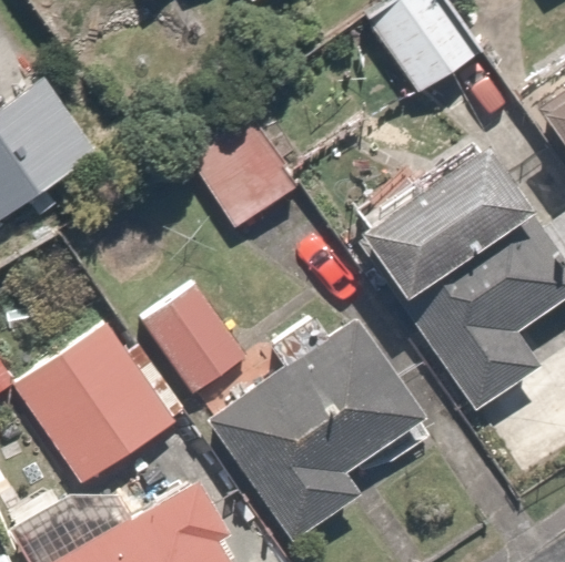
[(434,0),(387,0),(367,14),(426,96),(477,60),(434,0)]
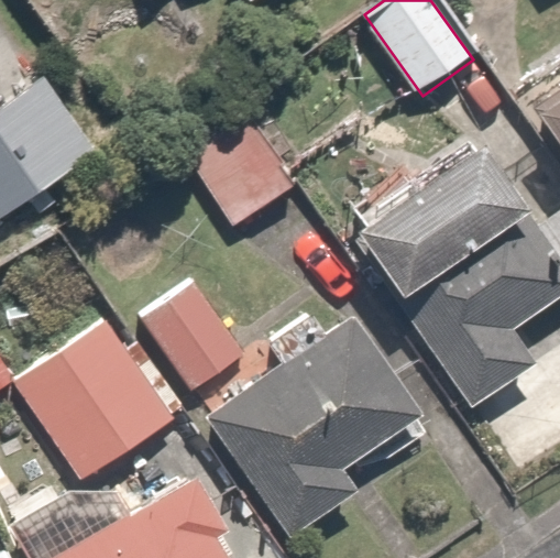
[(0,217),(97,155),(50,84),(0,116),(0,217)]
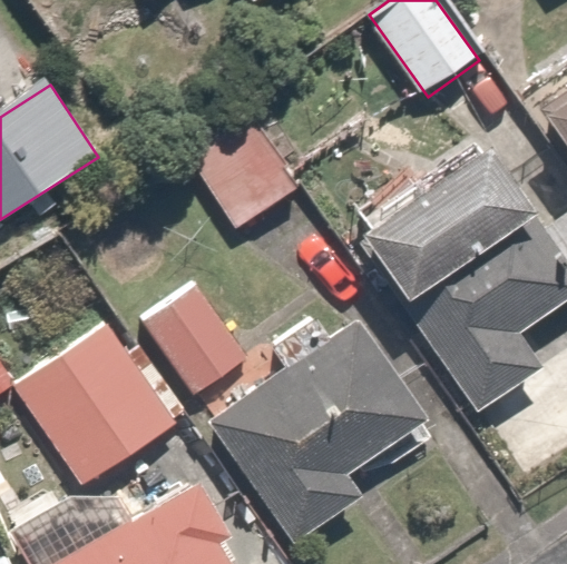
[(230,92),(173,135),(238,226),(296,184),(230,92)]
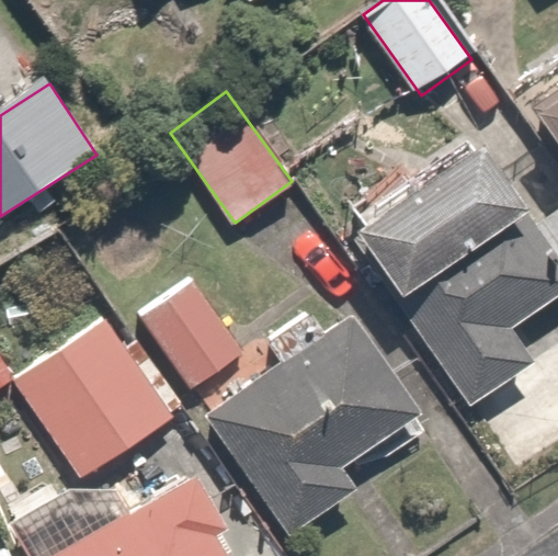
[(557,99),(539,112),(557,139),(557,99)]
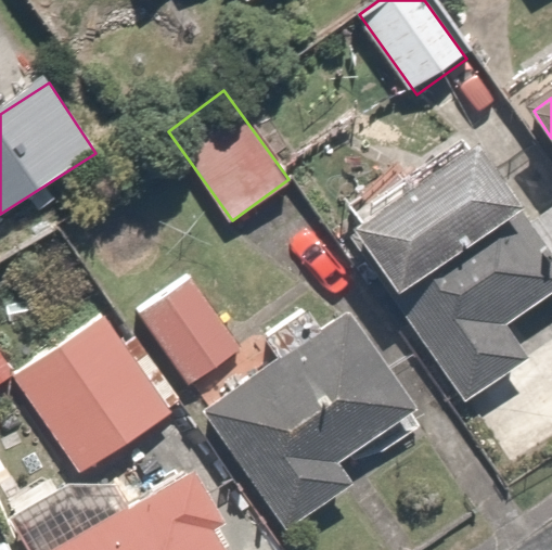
[(551,269),(471,146),(348,227),(459,394),(551,331),(551,269)]
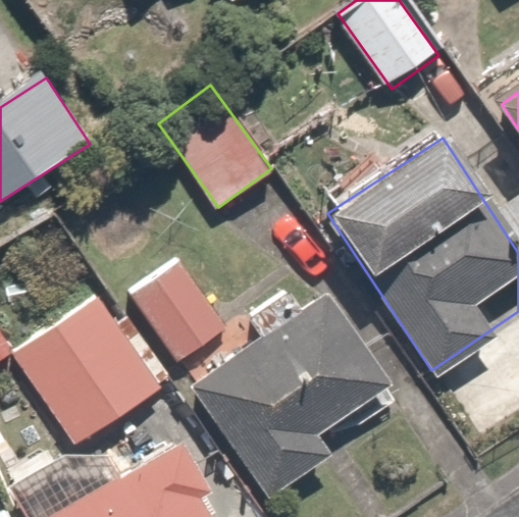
[(178,257),(126,293),(176,366),(228,331),(178,257)]
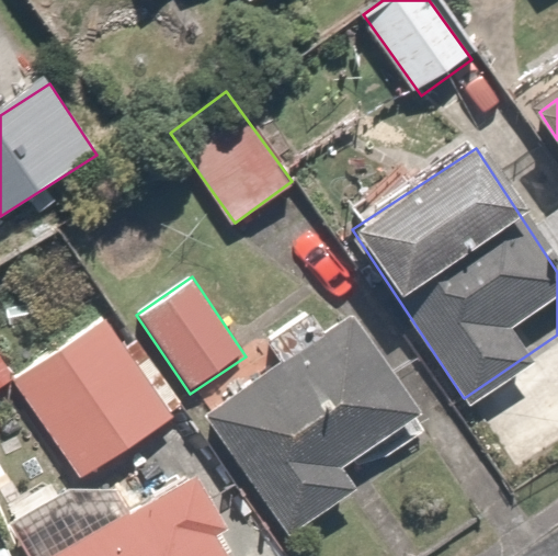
[(262,349),(281,376),(211,423),(292,541),(362,492),(343,465),(426,408),(364,318),(328,343),(309,316),(262,349)]
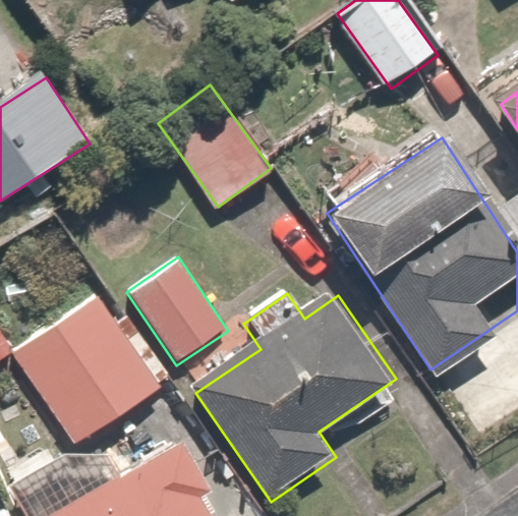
[(91,296),(7,347),(67,447),(152,396),(91,296)]
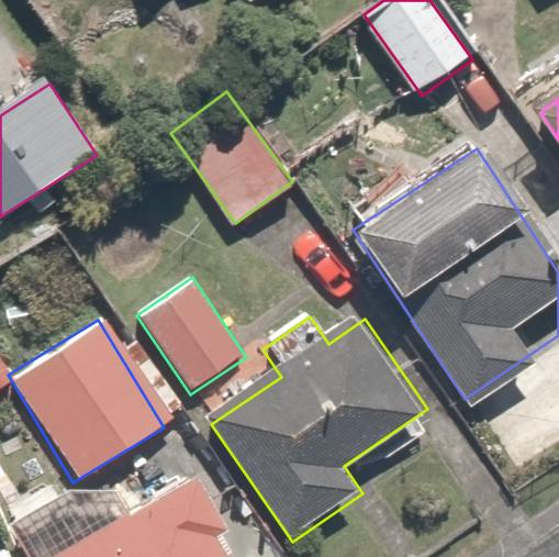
[(0,508),(28,556),(224,556),(215,541),(231,533),(198,476),(93,536),(57,475),(0,508)]
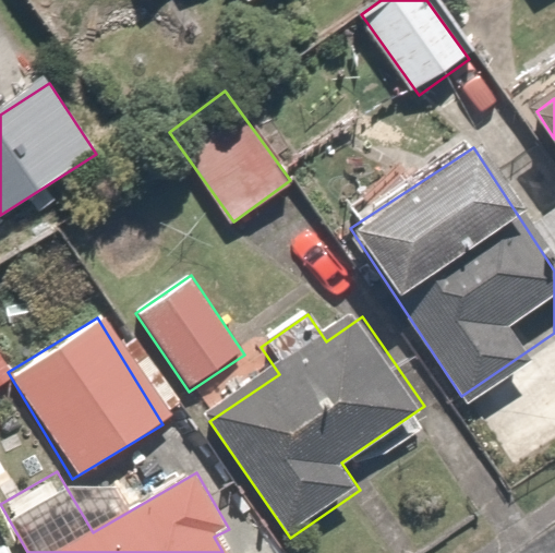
All buildings are outlined.
